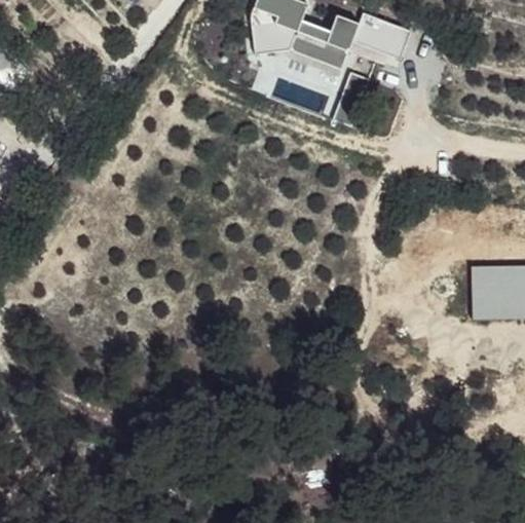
[(251,23),(253,51),(289,48),(340,68),(351,41),(400,61),(411,32),(363,12),(359,23),(336,13),(330,30),(301,19),(307,2),(302,0),(265,0),(262,8),(276,14),(274,21),(251,23)]
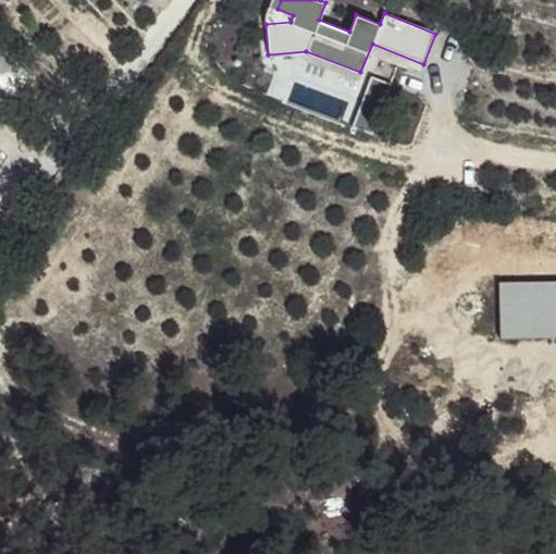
[(390,84),(360,72),(341,122),(369,134),(390,84)]
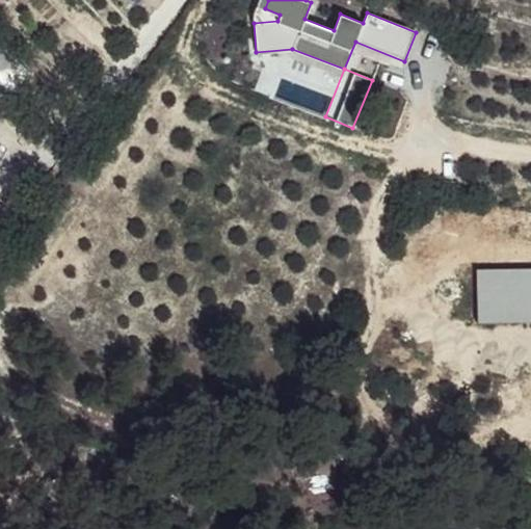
[(530,266),(477,268),(478,314),(530,313),(530,266)]
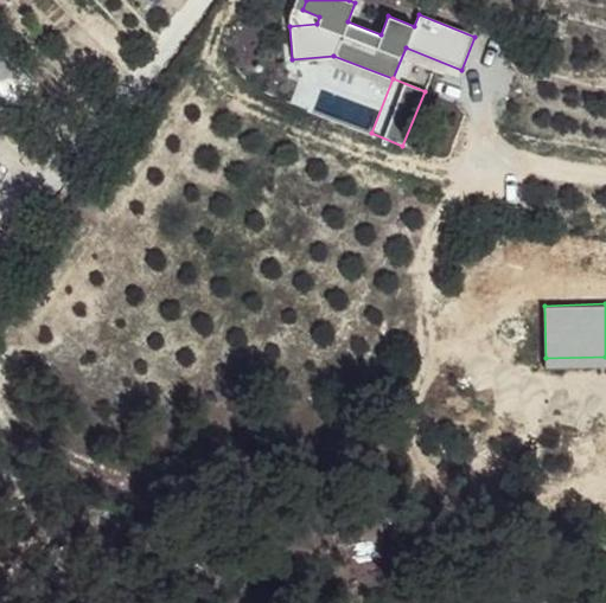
[(605,357),(546,358),(546,367),(605,365),(605,357)]
